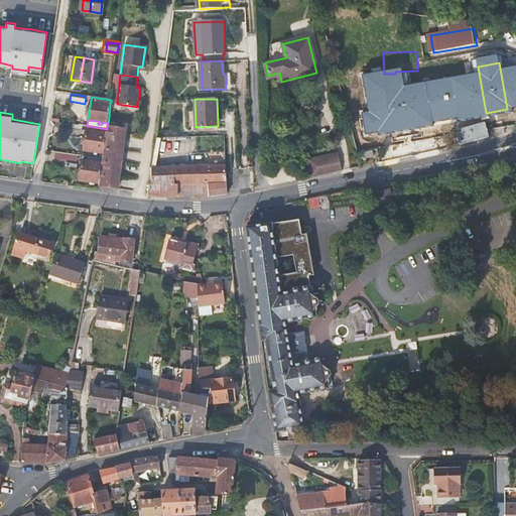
[(113,127),(107,127),(107,129),(106,134),(103,153),(103,159),(102,163),(101,174),(99,182),(99,186),(118,188),(126,129),(119,128),(116,128),(113,127)]
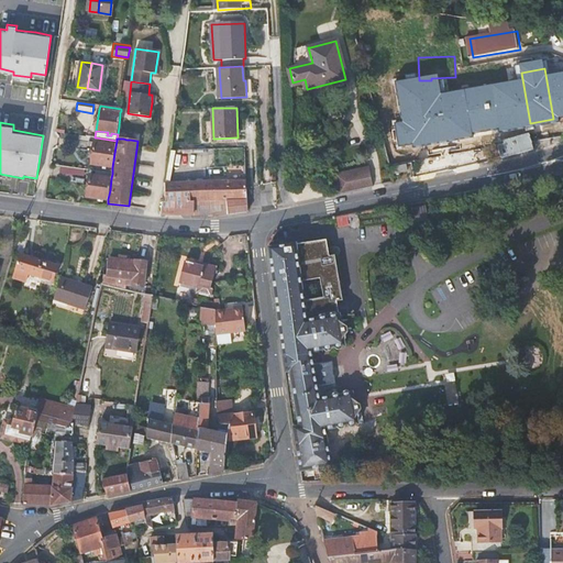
[(107,166),(112,167),(116,146),(95,143),(91,164),(103,165),(103,168),(107,168),(107,166)]
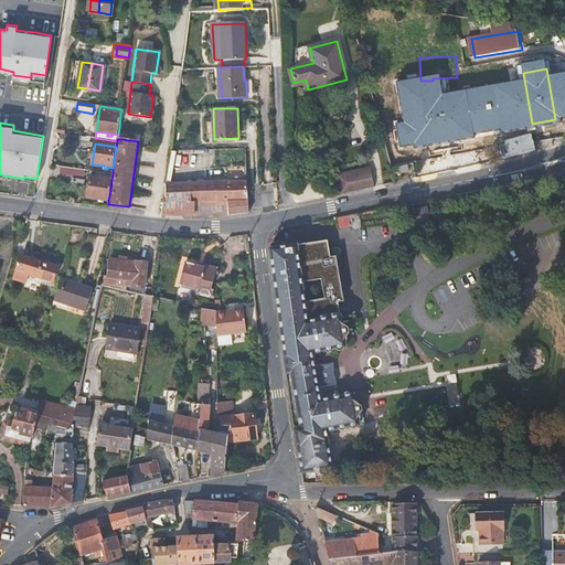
[(61,167),(60,173),(83,177),(84,170),(61,167)]
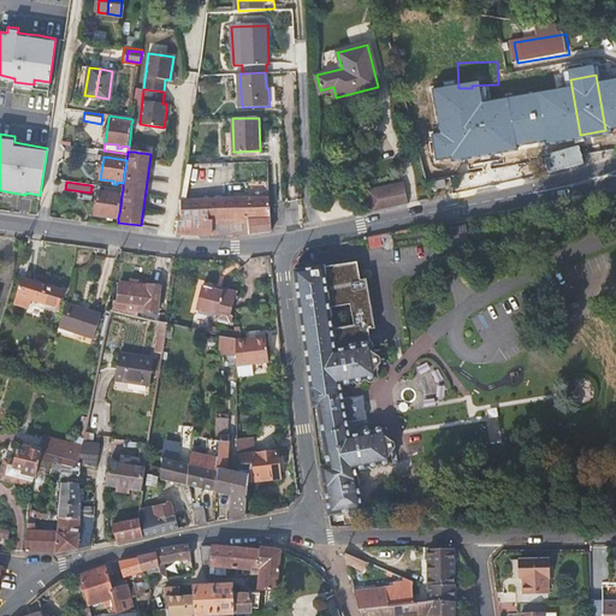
[(366,193),(369,213),(408,205),(403,184),(366,193)]
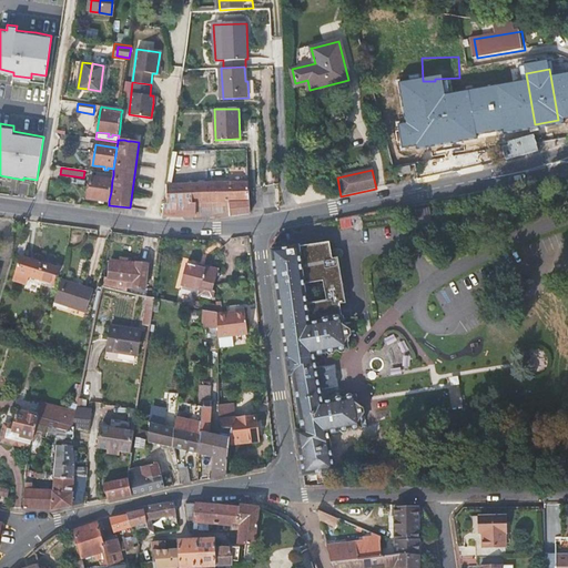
[(103,201),(109,201),(111,192),(112,180),(97,178),(91,176),(88,199),(100,200),(99,203),(103,203),(103,201)]
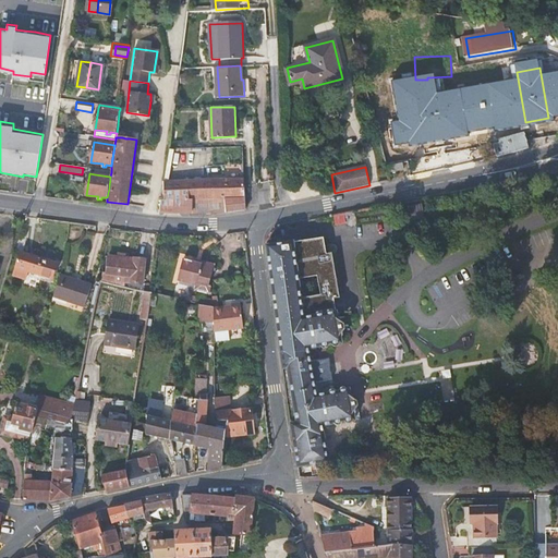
[(243,186),(243,180),(169,181),(165,181),(164,181),(161,201),(160,214),(184,214),(205,214),(226,213),(244,210),(243,186)]
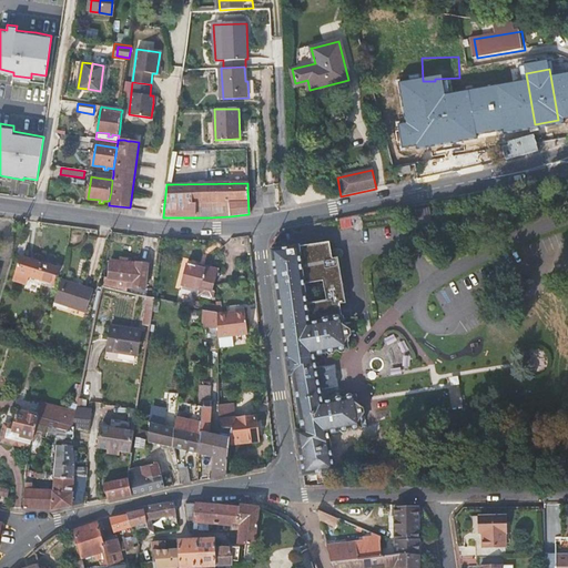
[(302,430),(296,430),(303,476),(335,470),(330,435),(363,428),(362,424),(364,422),(361,402),(357,399),(357,397),(323,403),(323,399),(325,398),(328,396),(331,393),(333,391),(334,386),(335,382),(335,378),(334,375),(334,372),(332,368),(330,365),(327,363),(324,362),(321,359),(315,358),(315,356),(350,350),(348,343),(350,341),(347,325),(344,323),(344,317),(342,317),(340,304),(346,303),(335,256),(328,257),(326,242),(296,246),(271,252),(277,301),(285,355),(287,375),(291,375),(302,430)]
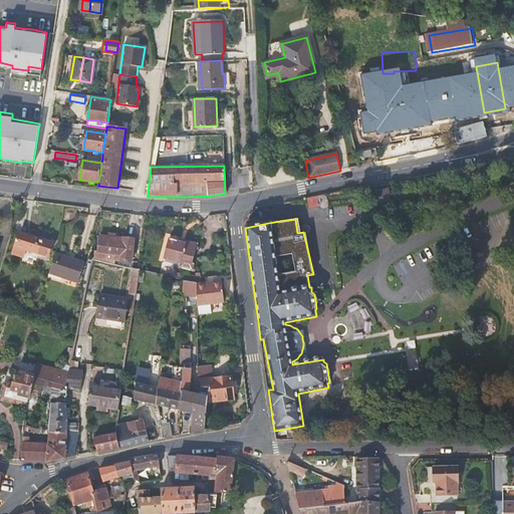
[(47,255),(51,242),(19,233),(13,253),(24,257),(26,249),(47,255)]
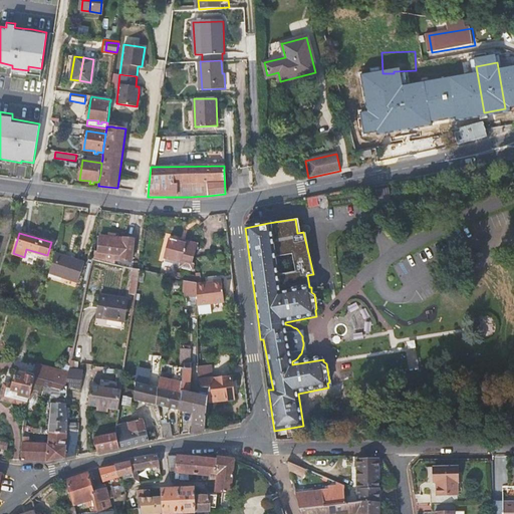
[(108,242),(108,238),(99,237),(98,252),(94,251),(93,259),(100,261),(101,253),(121,255),(120,260),(131,262),(134,241),(123,240),(123,243),(114,242),(108,242)]
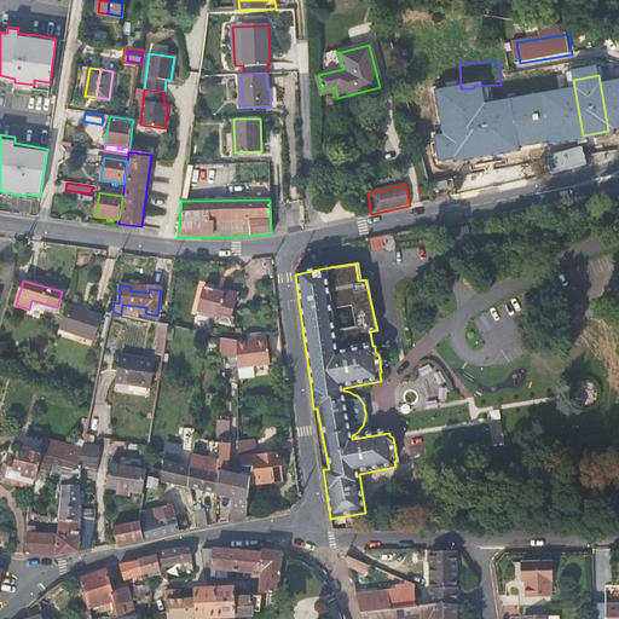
[(213,291),(201,289),(196,311),(218,316),(218,313),(230,316),(233,295),(232,291),(225,290),(220,294),(213,291)]
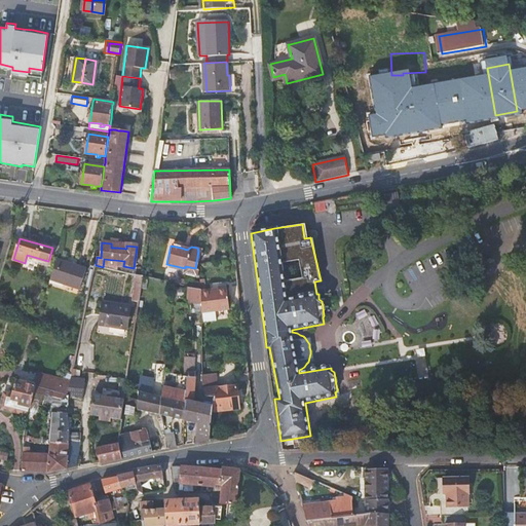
[(86,268),(57,259),(50,280),(80,290),(86,268)]
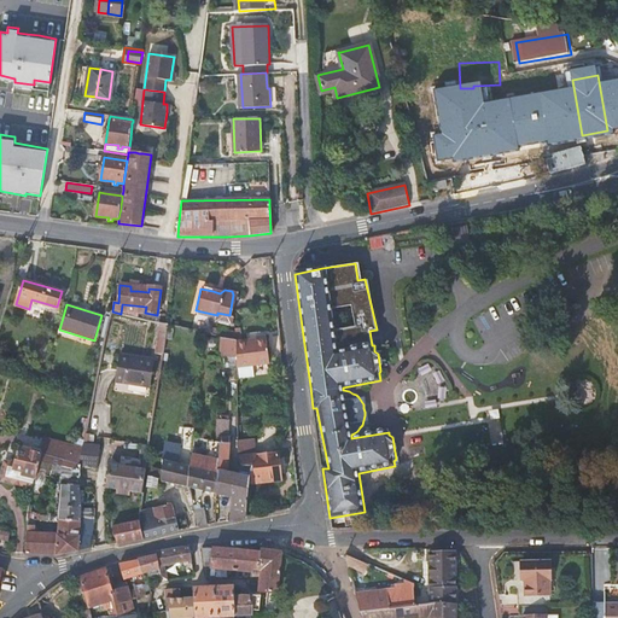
[(220,355),(235,355),(235,343),(234,340),(225,339),(220,338),(220,355)]
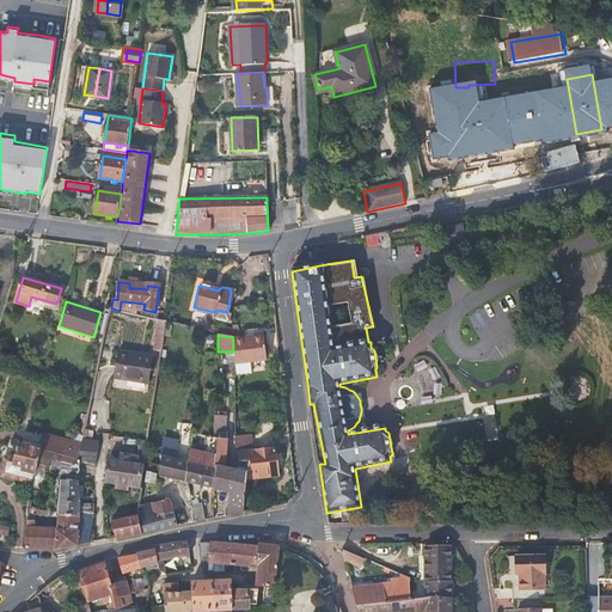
[(233,362),(248,362),(263,361),(262,340),(243,341),(243,340),(233,340),(233,352),(233,362)]
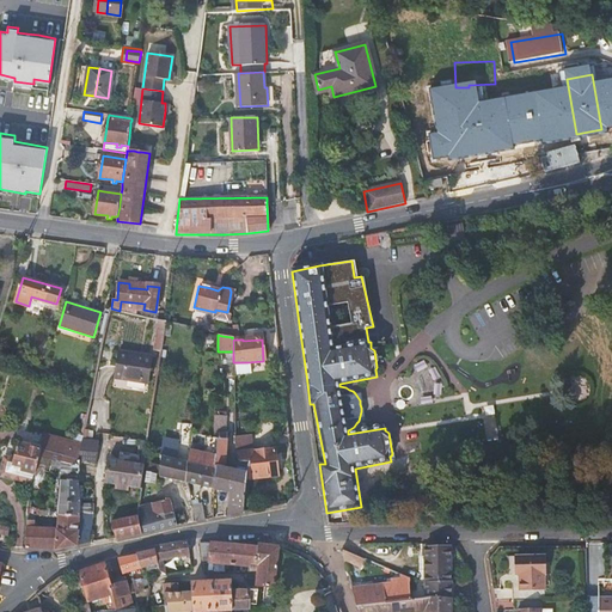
[(151,384),(154,357),(120,352),(116,378),(151,384)]
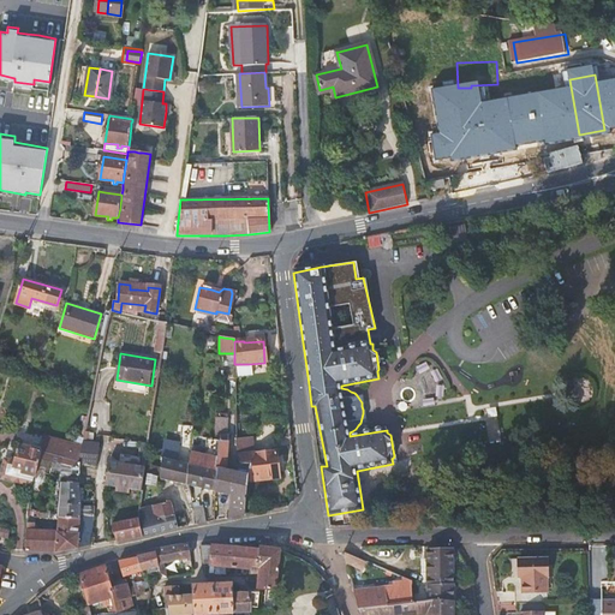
[(250,374),(249,364),(234,364),(234,375),(250,374)]
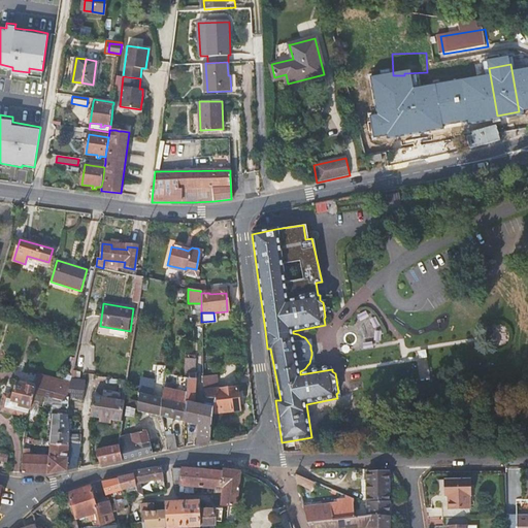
[(209,443),(210,428),(212,414),(213,399),(207,399),(205,394),(204,407),(194,405),(194,396),(196,373),(195,373),(195,359),(186,359),(185,377),(189,380),(187,395),(186,404),(187,405),(186,422),(198,426),(198,434),(198,444),(209,443)]
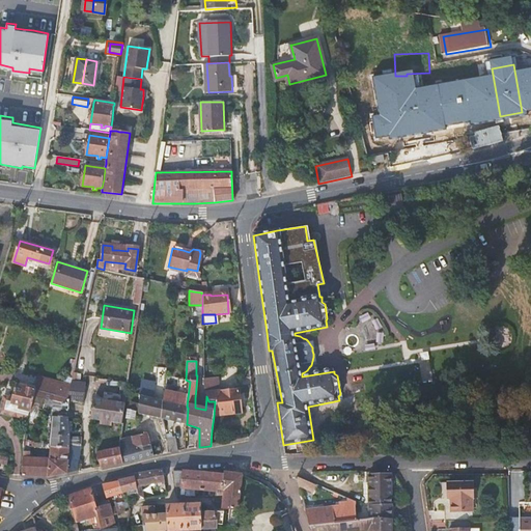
[(72,386),(39,378),(36,390),(60,396),(68,398),(72,386)]
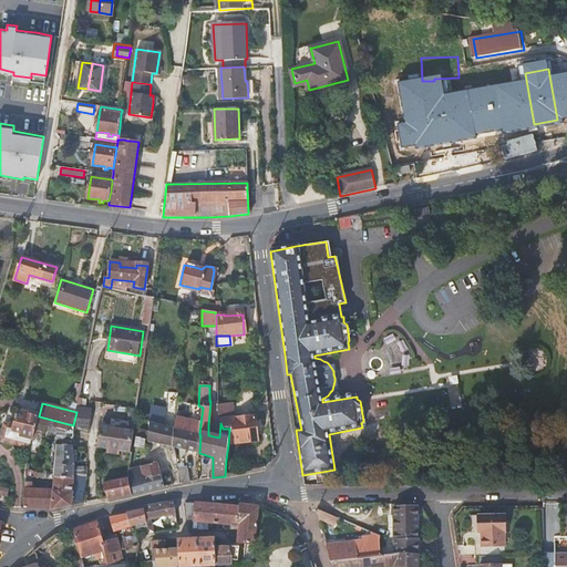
[(90,429),(93,409),(76,408),(76,412),(73,425),(74,425),(90,429)]
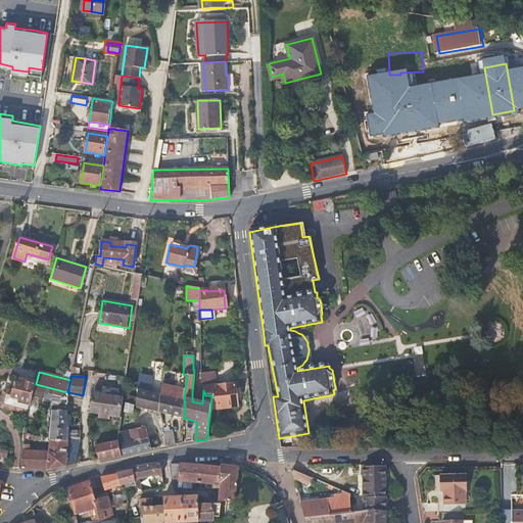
[(202,388),(212,386),(211,376),(201,377),(201,386),(202,388)]
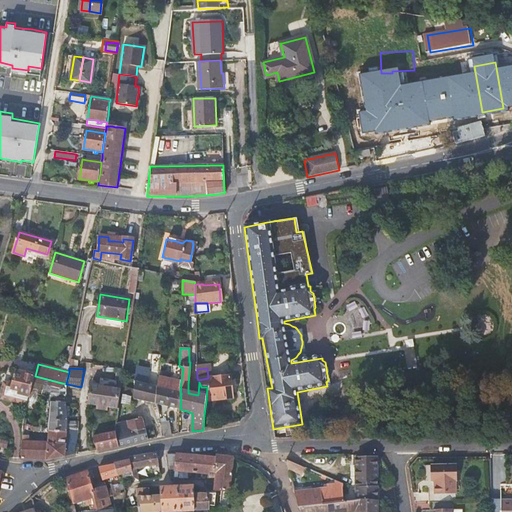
[(16,372),(14,380),(10,380),(6,395),(19,398),(20,394),(30,396),(31,396),(33,387),(35,376),(16,372)]
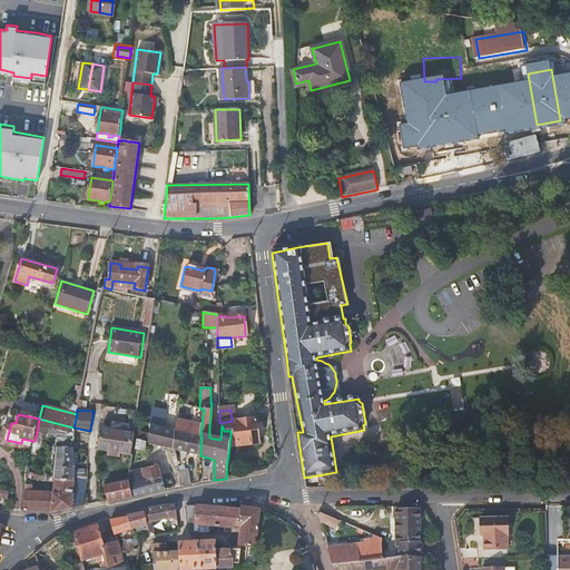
[(146,444),(175,449),(176,431),(166,430),(167,419),(151,416),(149,436),(145,434),(146,432),(141,430),(140,432),(137,432),(135,450),(145,451),(146,444)]
